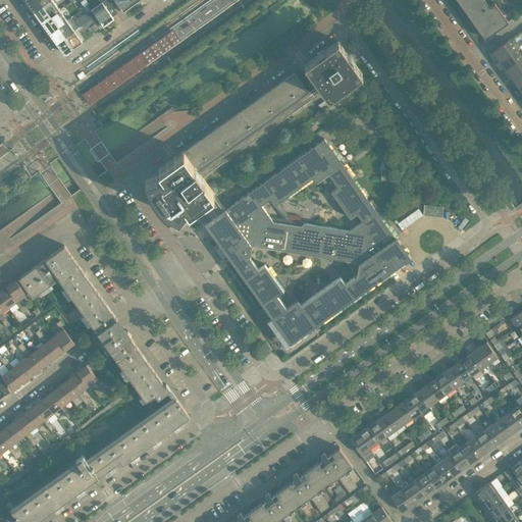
[(35,11),(50,0),(28,0),(35,11)]
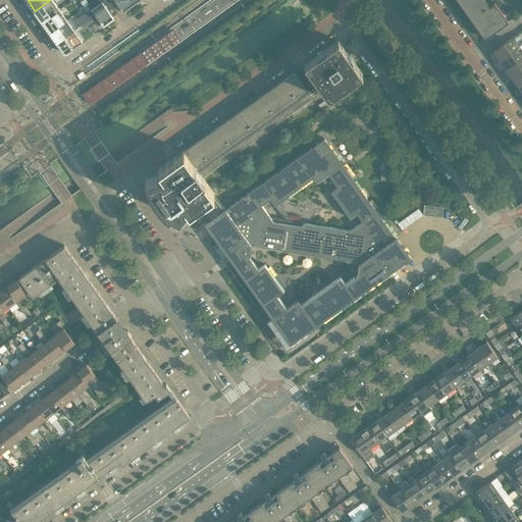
[(42,21),(59,9),(52,0),(50,0),(35,11),(42,21)]
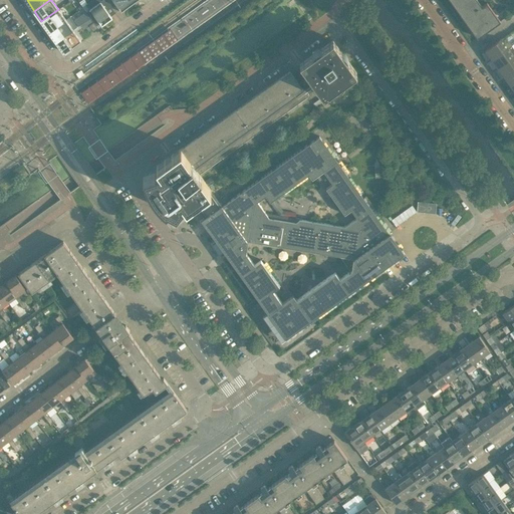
[(105,0),(101,0),(86,11),(93,22),(96,26),(100,23),(101,25),(108,21),(112,18),(110,16),(115,13),(108,3),(105,0)]
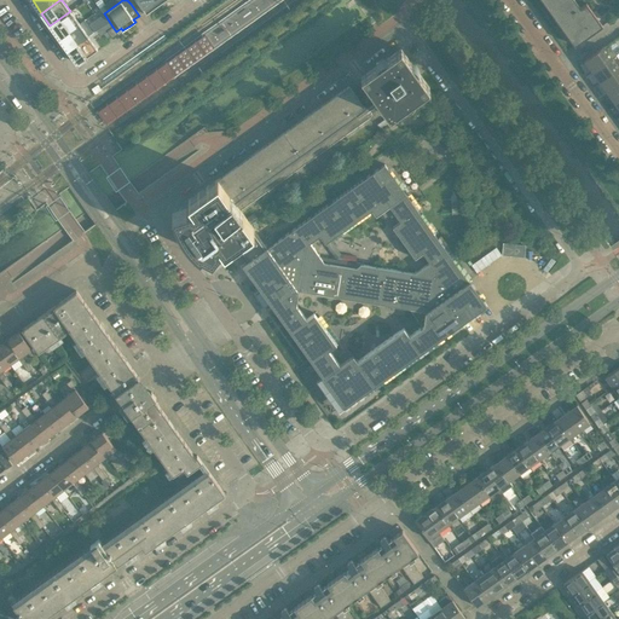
[(127,0),(131,4),(139,16),(144,12),(146,15),(151,10),(158,5),(154,0),(127,0)]
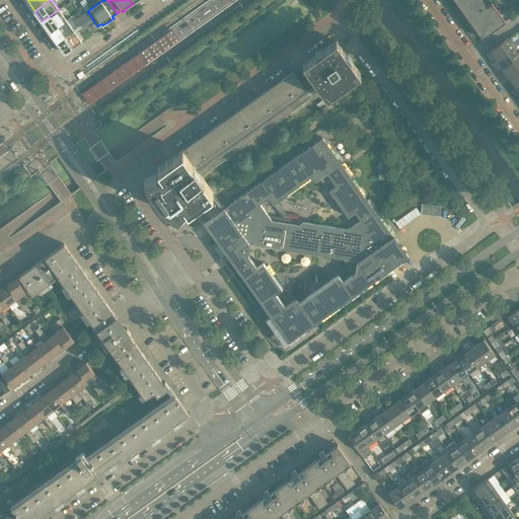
[(518,0),(454,0),(482,39),(505,21),(492,2),(487,6),(482,0),(518,0)]
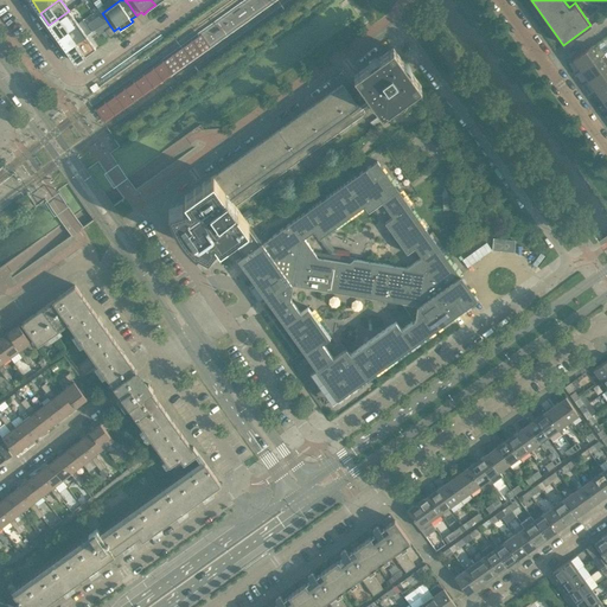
[(72,10),(77,20),(82,18),(77,7),(72,10)]
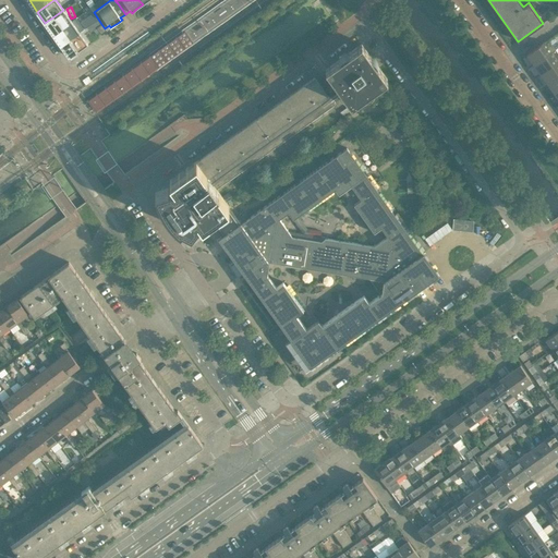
[(53,34),(71,21),(63,10),(45,23),(53,34)]
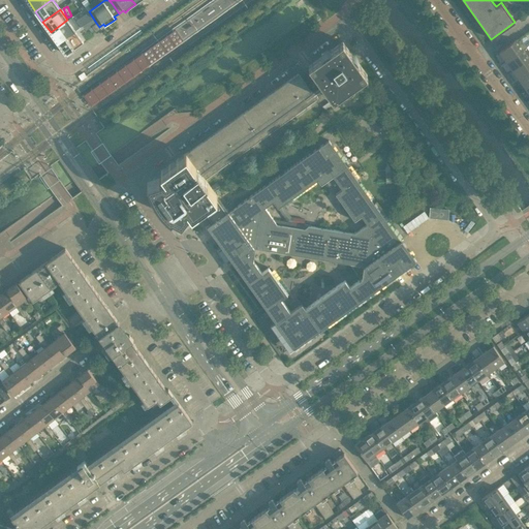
[(58,42),(75,31),(80,28),(71,18),(67,20),(51,32),(58,42)]
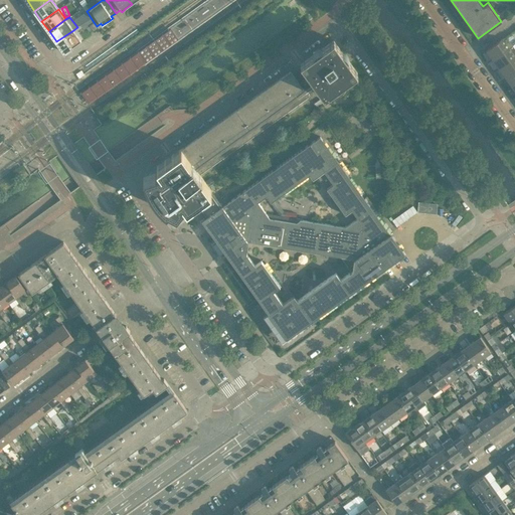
[(91,17),(82,23),(87,27),(89,25),(94,22),(91,17)]
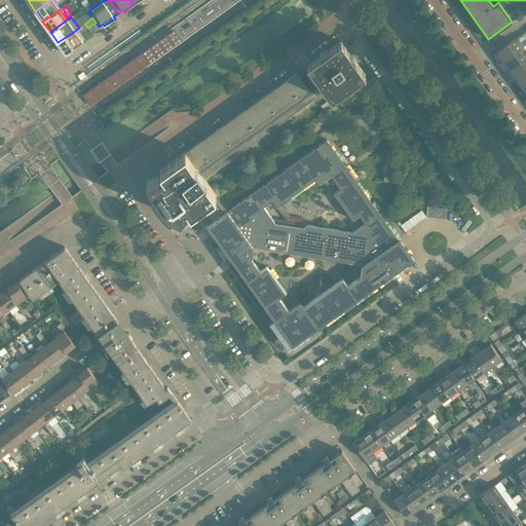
[(96,23),(90,26),(96,33),(101,29),(99,27),(96,23)]
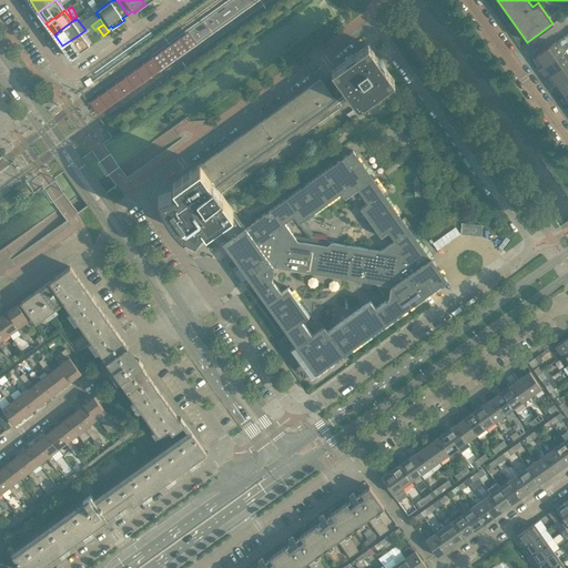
[(71,58),(89,44),(81,33),(62,46),(71,58)]
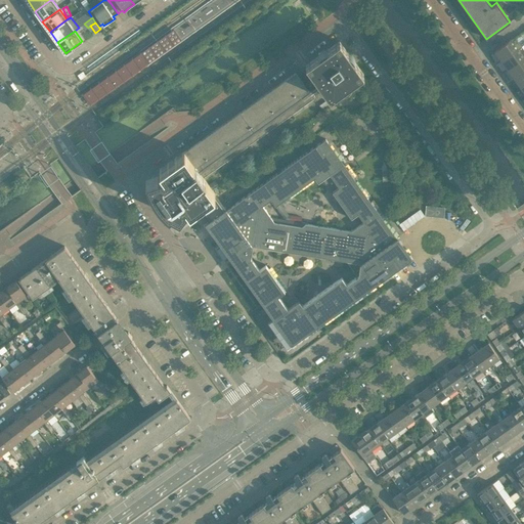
[(518,49),(522,47),(515,37),(495,51),(501,60),(518,49)]
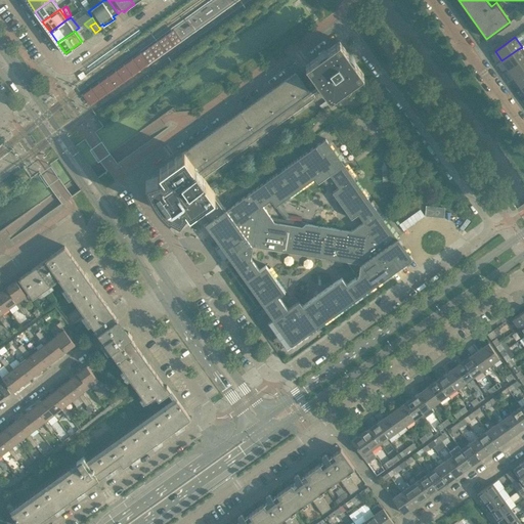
[(204,178),(280,122),(314,98),(311,94),(321,87),(330,98),(363,75),(355,62),(353,63),(339,44),(315,61),(319,67),(313,72),(321,83),(309,91),(295,72),(206,135),(184,151),(204,178)]
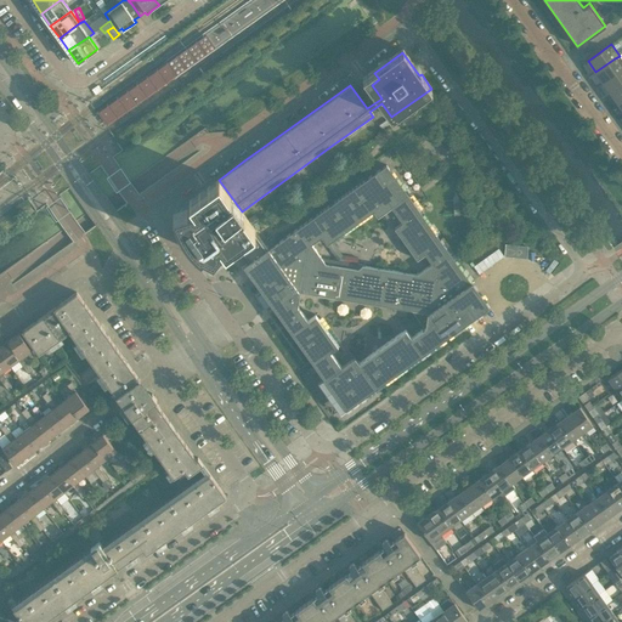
[(604,83),(621,69),(615,58),(595,72),(604,83)]
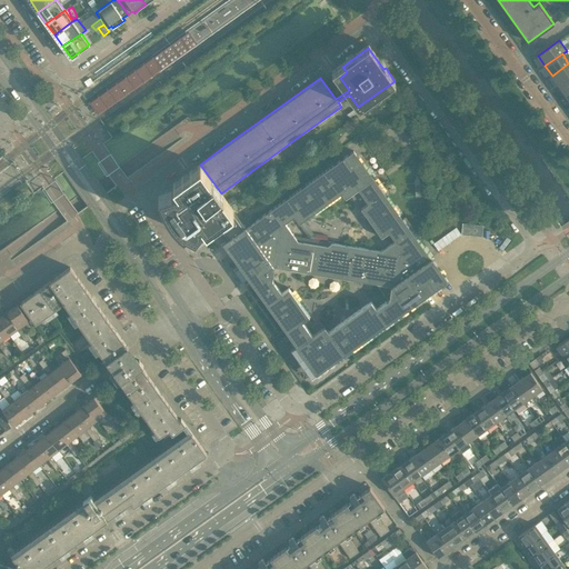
[(125,96),(156,73),(161,69),(152,57),(125,76),(127,78),(89,105),(90,105),(96,111),(95,111),(95,112),(122,92),(125,96)]
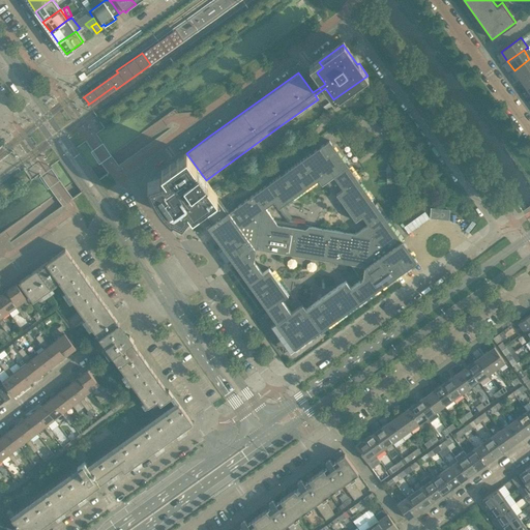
[(521,80),(529,72),(529,59),(514,70),(521,80)]
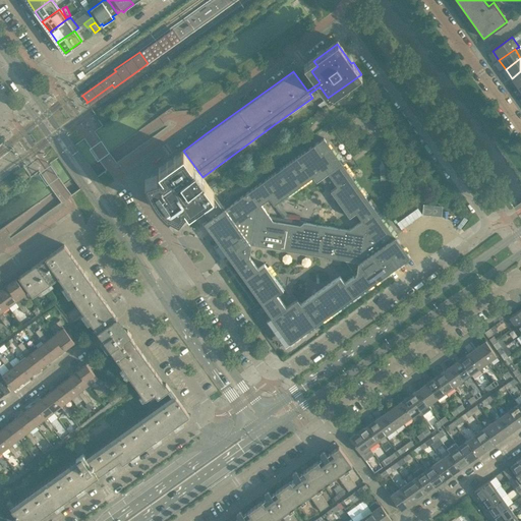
[(82,71),(76,74),(80,79),(85,75),(84,74),(82,71)]
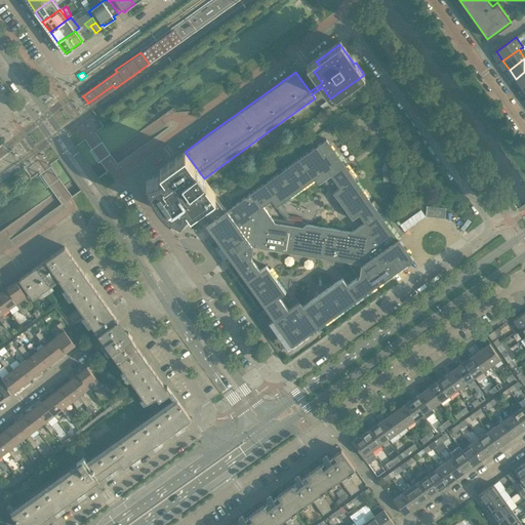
[(522,88),(524,85),(524,72),(516,79),(522,88)]
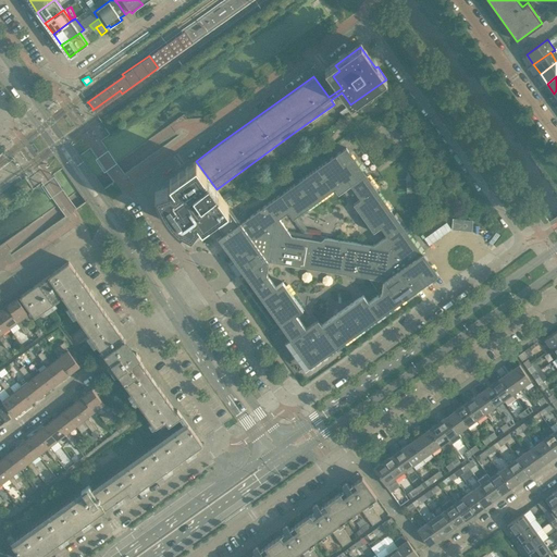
[(403,137),(396,128),(393,132),(399,140),(403,137)]
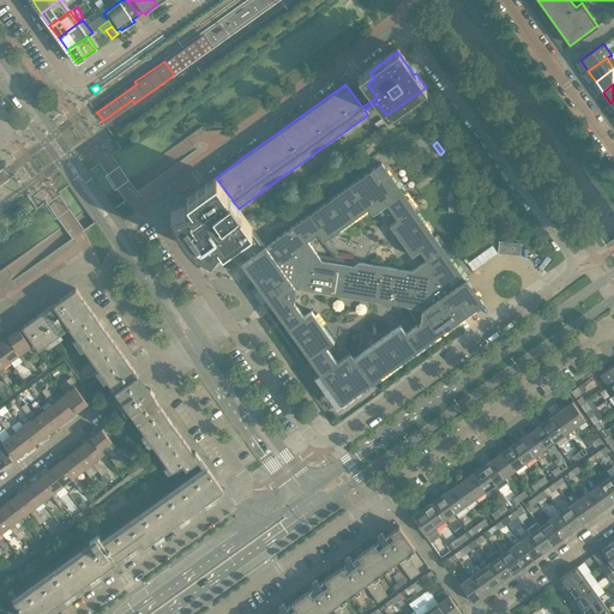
[(222,248),(232,242),(244,259),(240,263),(258,287),(342,404),(483,302),(465,278),(464,280),(381,163),(265,246),(239,209),(216,178),(186,198),(190,203),(170,210),(172,215),(174,220),(176,226),(180,230),(182,235),(186,240),(190,244),(194,248),(198,252),(200,250),(210,256),(220,245),(222,248)]
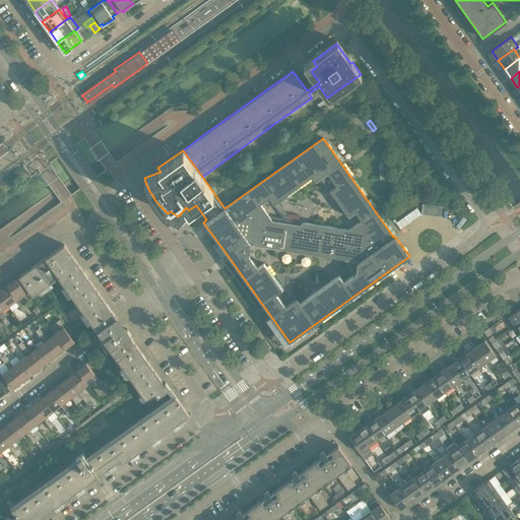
[(423,213),(442,214),(442,204),(424,203),(423,213)]
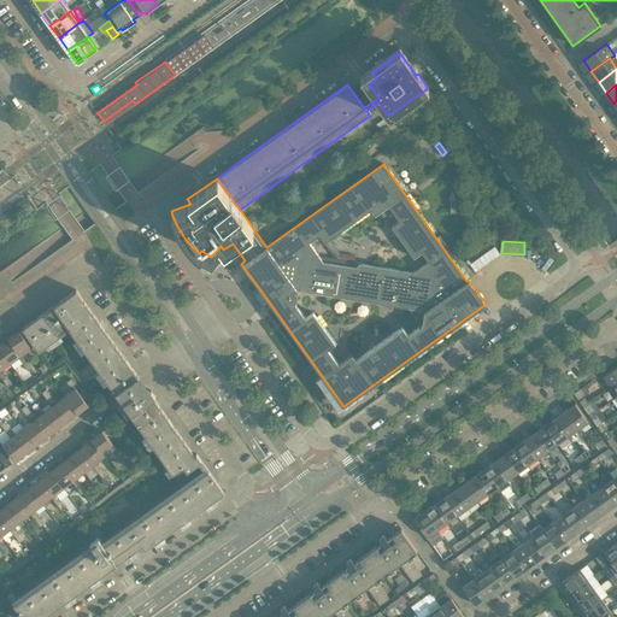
[(92,312),(76,289),(53,306),(69,329),(70,329),(92,312)]
